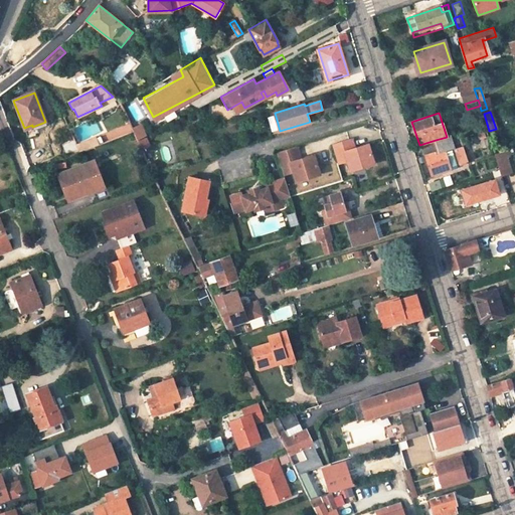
[(131,127),(136,124),(133,118),(128,120),(131,127)]
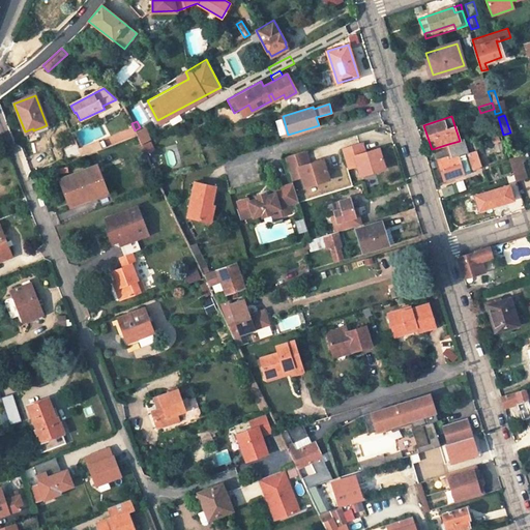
[(144,129),(137,134),(142,144),(150,140),(144,129)]
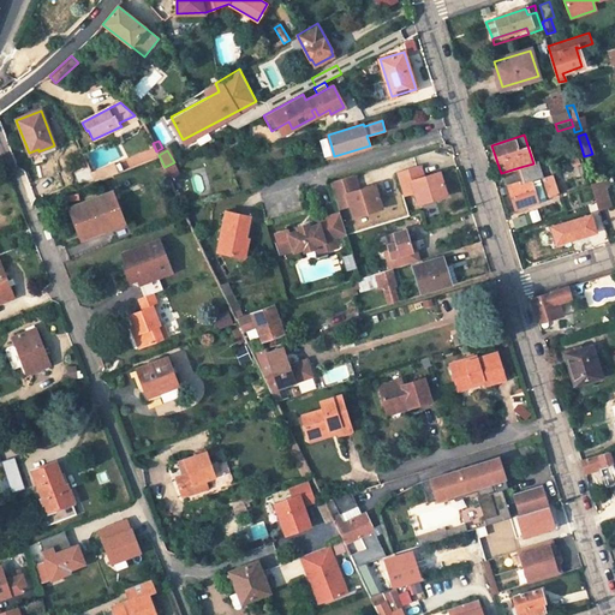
[(520,167),(525,184),(531,181),(539,179),(543,178),(537,162),(533,163),(520,167)]
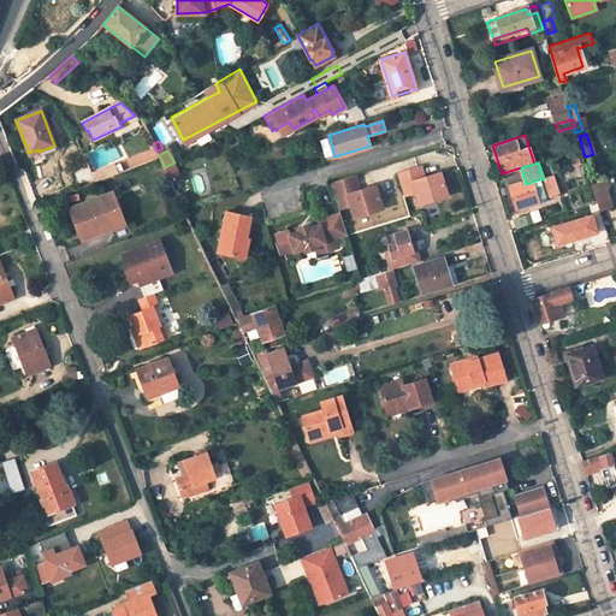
[(425,176),(421,164),(397,171),(404,195),(415,191),(419,202),(448,194),(440,171),(425,176)]
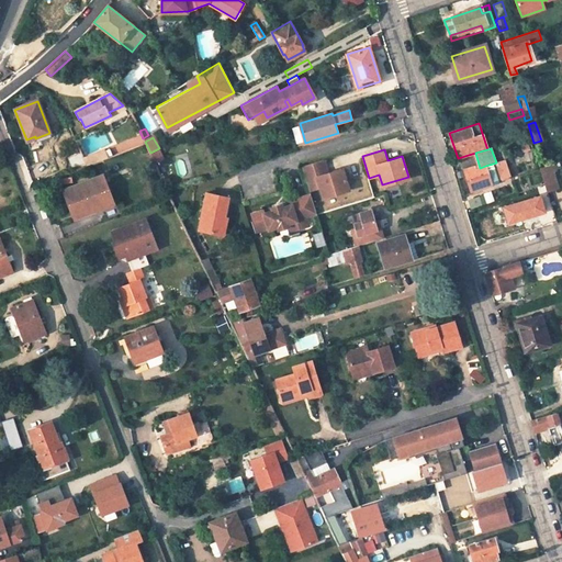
[(158,152),(150,154),(155,163),(160,161),(163,160),(158,152)]
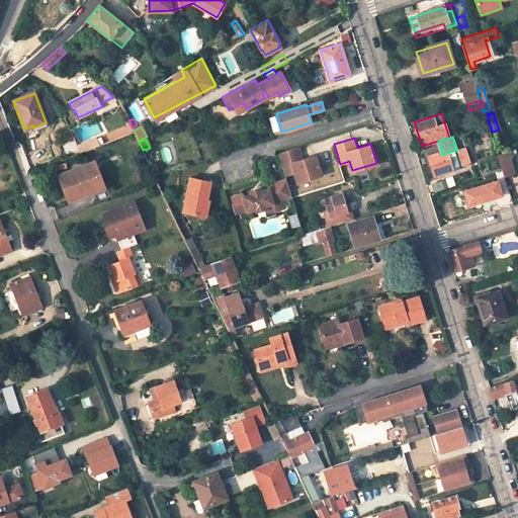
[(91,141),(77,147),(80,153),(94,148),(91,141)]
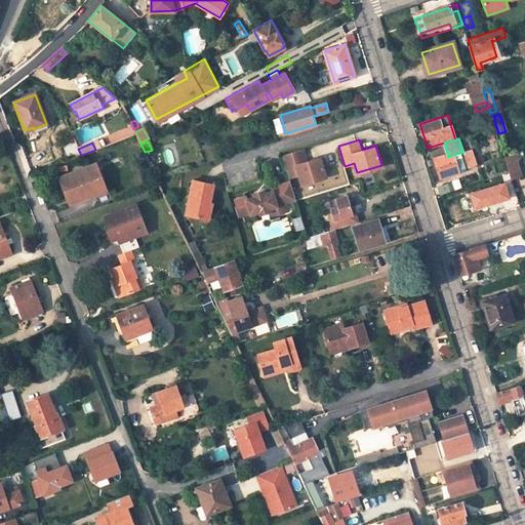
[(307,162),(304,150),(283,156),(289,178),(299,175),(303,186),(326,177),(321,158),(307,162)]
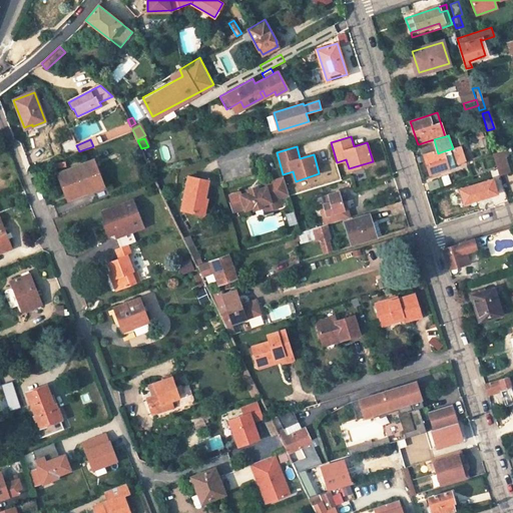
[(461,163),(466,161),(461,146),(456,147),(461,163)]
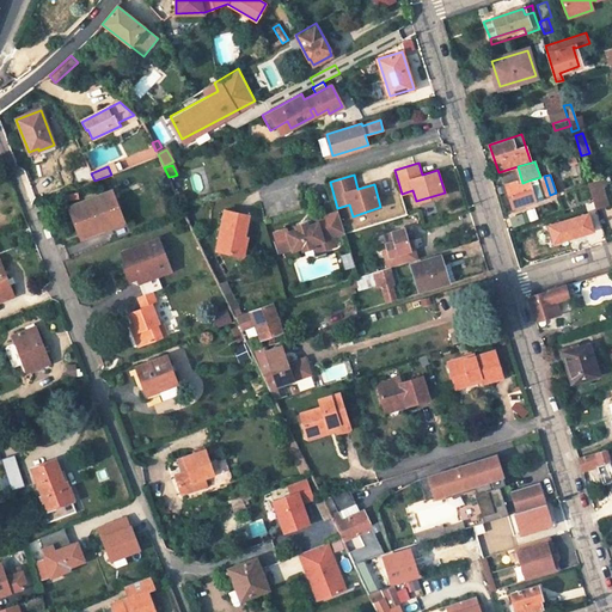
[(183,195),(175,176),(169,177),(177,197),(183,195)]
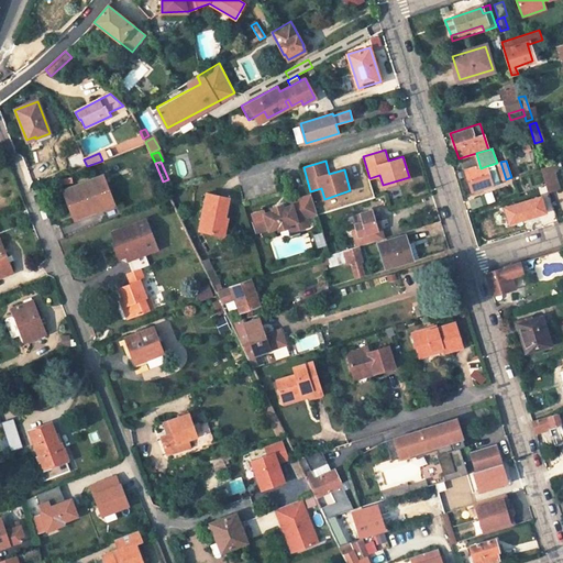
[(494,164),(499,181),(506,179),(500,162),(497,163),(494,164)]
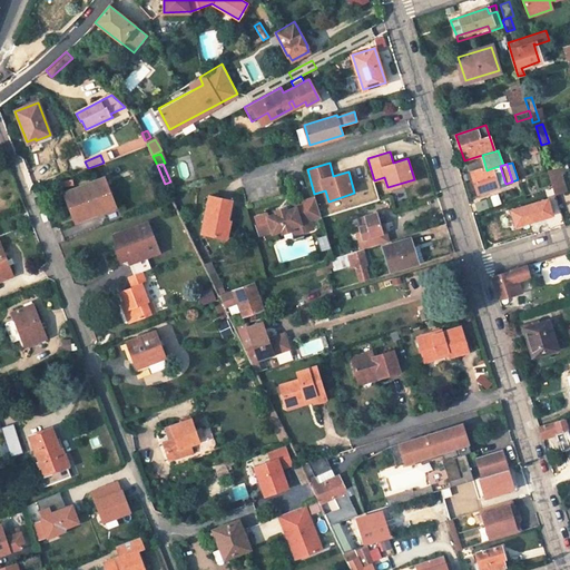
[(556,194),(566,190),(560,175),(563,174),(561,166),(549,170),(556,194)]
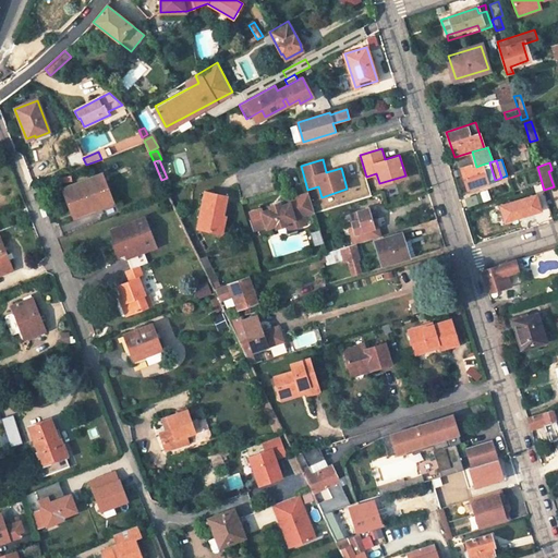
[(488,184),(484,169),(471,173),(469,170),(471,169),(470,166),(460,169),(468,191),(488,184)]
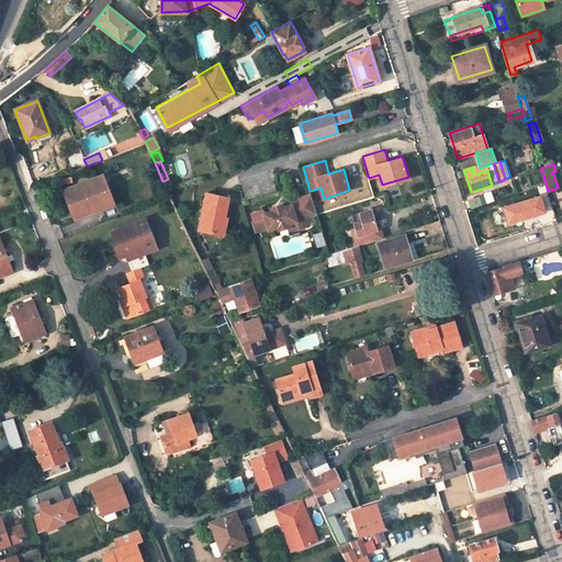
[(74,220),(93,212),(113,204),(102,175),(63,190),(74,220)]
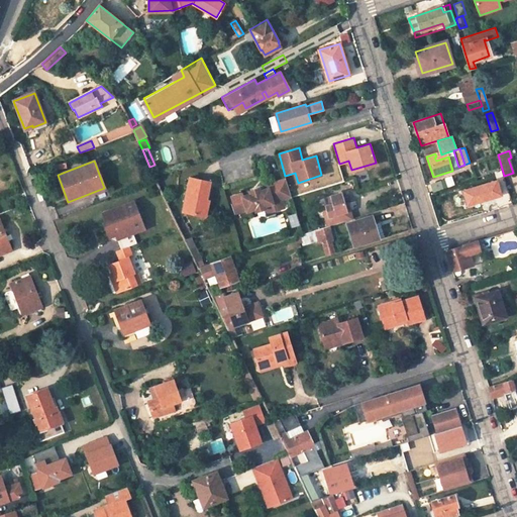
[(152,173),(159,171),(156,164),(154,165),(149,167),(152,173)]
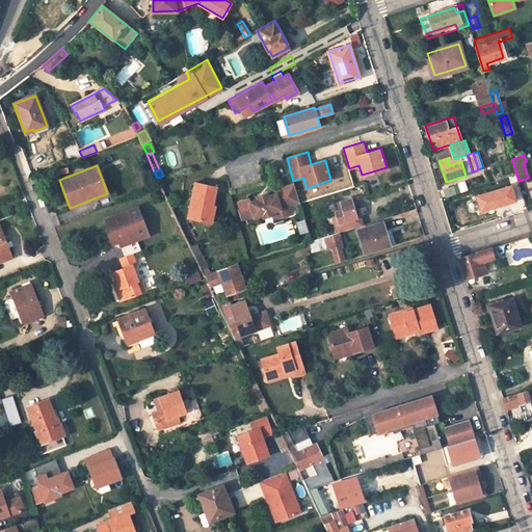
[(218,187),(196,183),(189,218),(209,221),(212,206),(214,207),(218,187)]
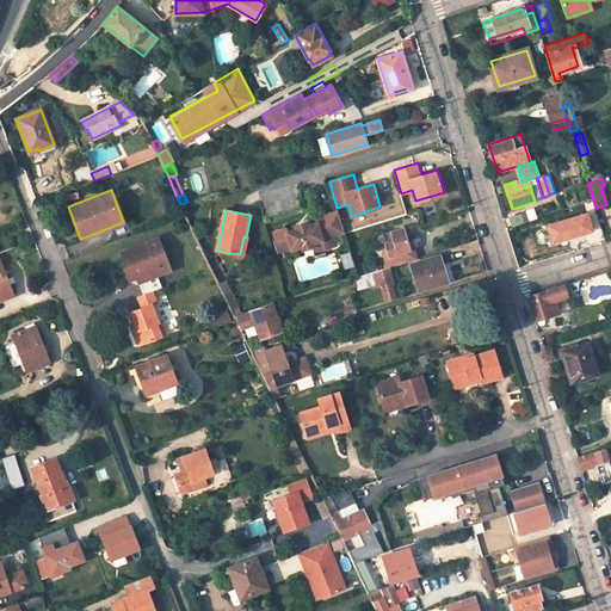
[(345,232),(338,211),(316,218),(318,222),(308,226),(297,229),(288,232),(287,228),(273,232),(279,251),(291,247),(292,250),(302,247),(303,250),(314,247),(314,244),(322,240),(325,248),(337,246),(333,235),(345,232)]
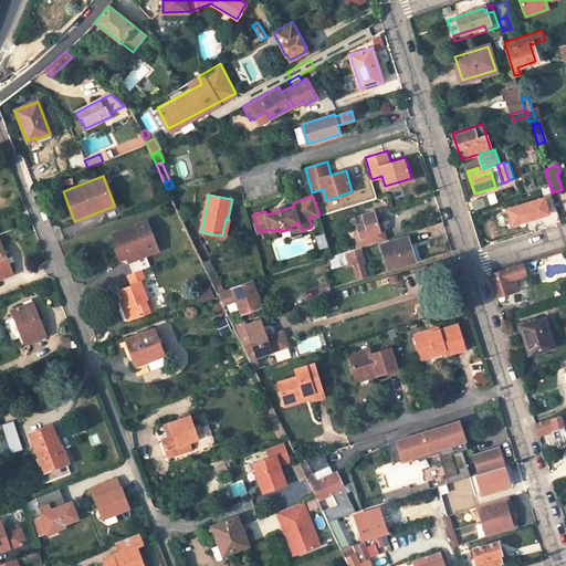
[(544,196),(522,202),(527,218),(548,211),(544,196)]
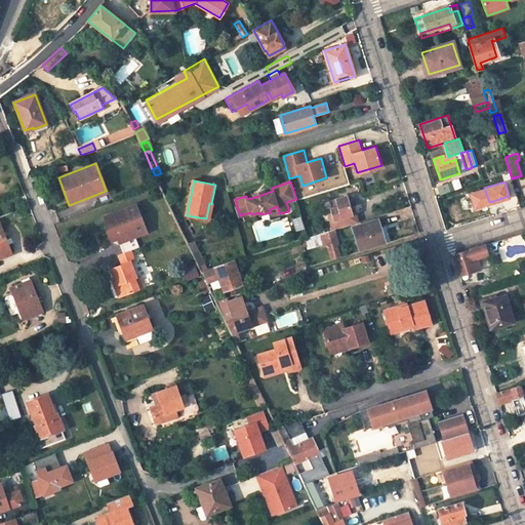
[(489,202),(484,188),(469,193),(474,207),(489,202)]
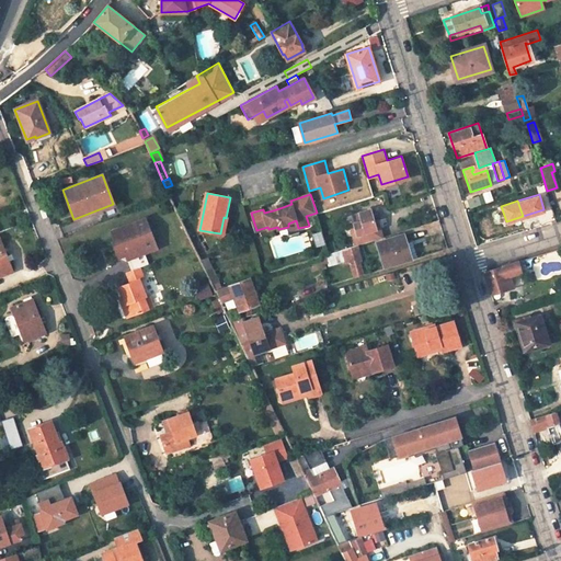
[(370,209),(353,215),(355,224),(356,228),(358,233),(376,228),(370,209)]
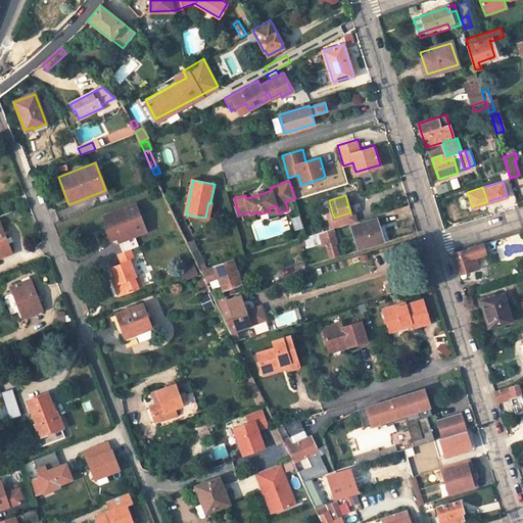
[(144,230),(134,202),(103,215),(108,229),(105,230),(108,240),(119,244),(122,251),(131,247),(138,245),(133,235),(144,230)]
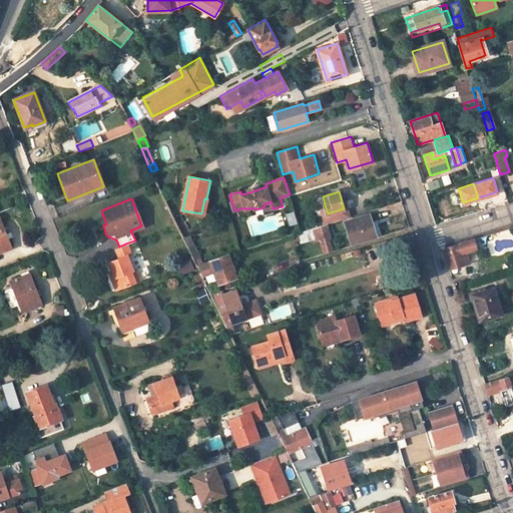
[(265,211),(273,208),(271,201),(264,204),(264,207),(265,211)]
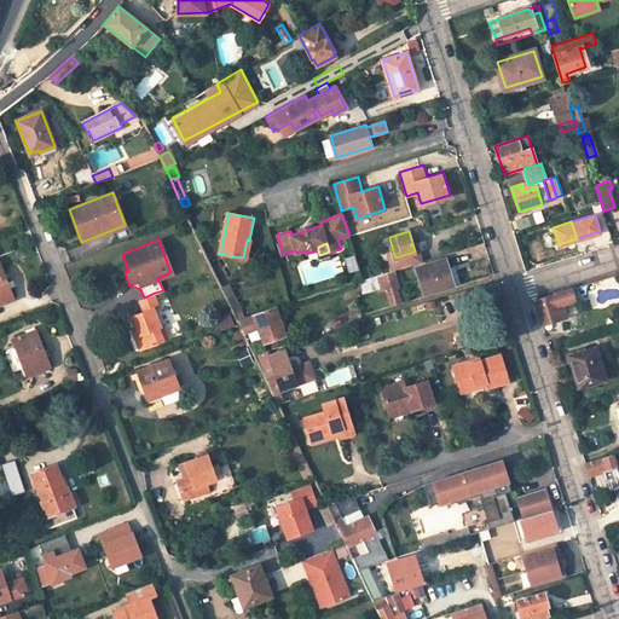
[(350,265),(351,271),(359,268),(356,255),(351,258),(353,264),(350,265)]
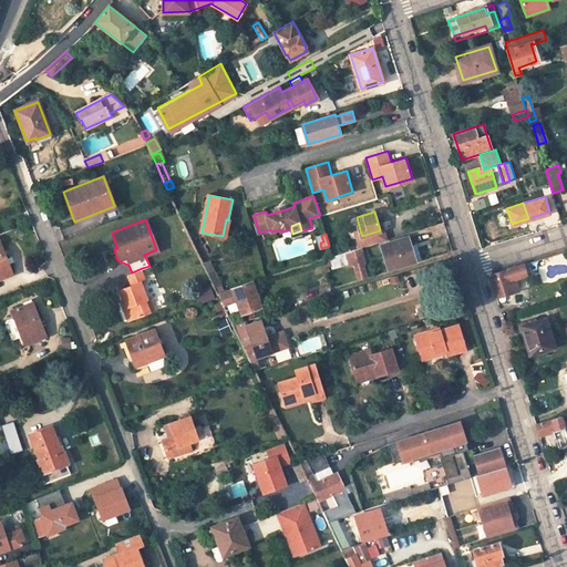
[(200,259),(207,256),(198,237),(192,239),(200,259)]
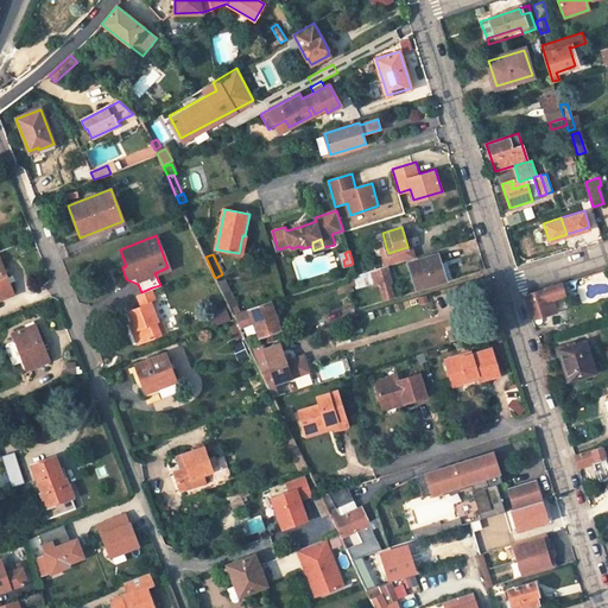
[(437,254),(409,263),(417,289),(453,278),(448,260),(439,263),(437,254)]
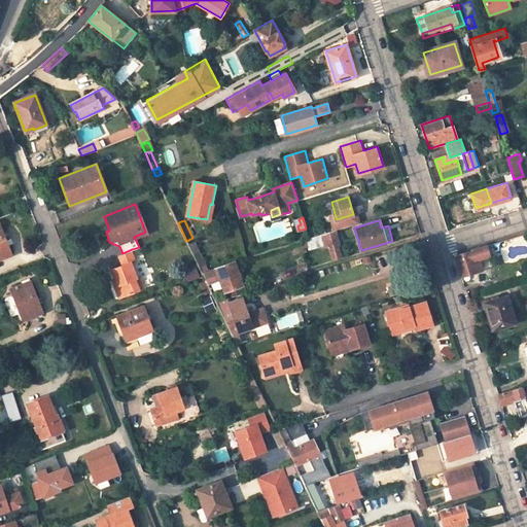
[(0,225),(0,259),(11,255),(0,225)]
